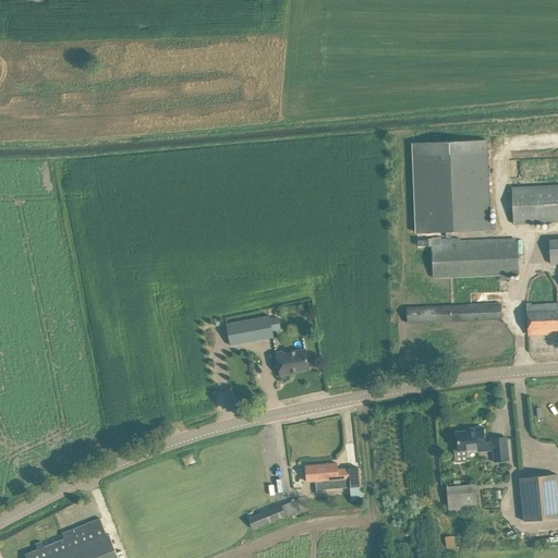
[(490,221),(487,140),(412,143),(415,232),(496,229),(496,221),(490,221)]
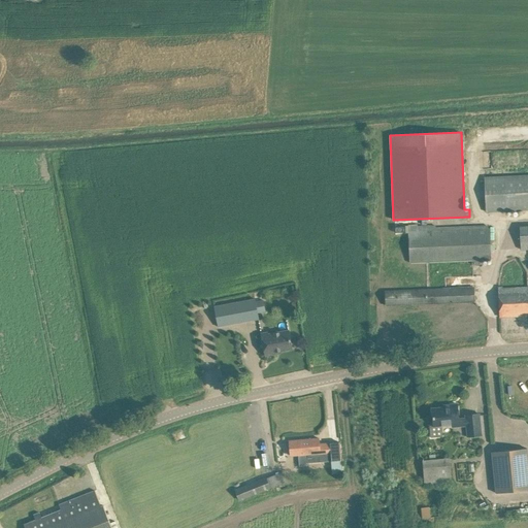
[(486,212),(527,209),(527,175),(484,177),(486,212)]
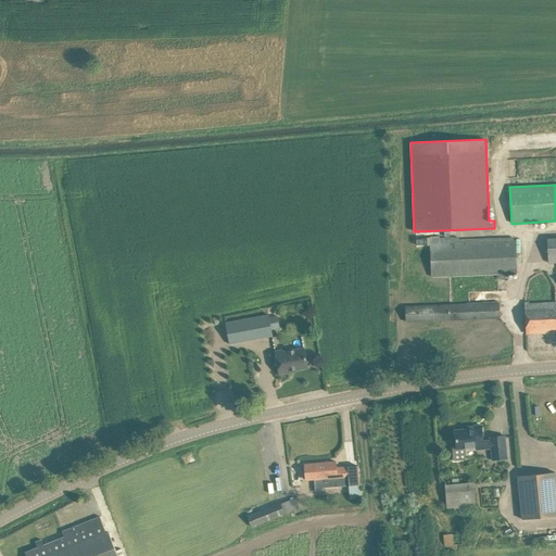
[(439,237),(427,238),(427,245),(430,245),(432,277),(497,275),(497,279),(506,278),(506,274),(517,274),(516,240),(514,240),(514,238),(458,240),(458,238),(439,238),(439,237)]
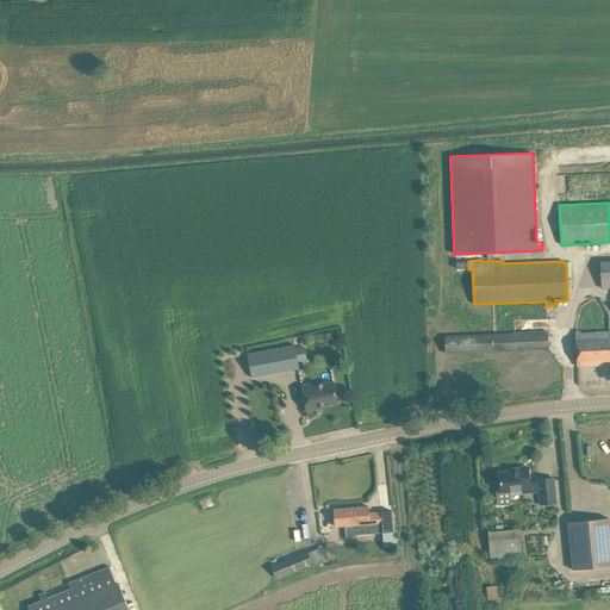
[(609,331),(576,334),(577,366),(604,365),(604,361),(609,360),(609,331)]
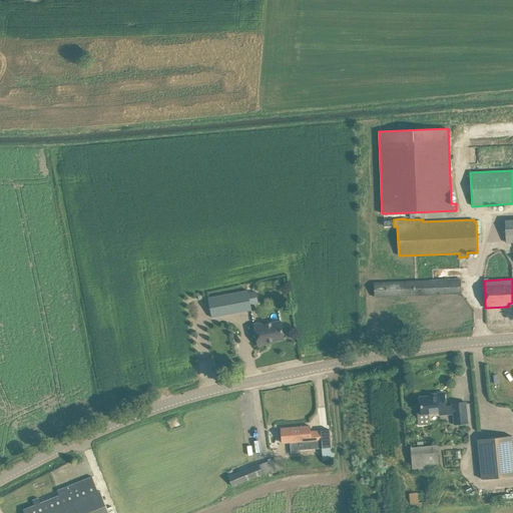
[(375,297),(443,294),(461,293),(461,280),(374,284),(375,297)]
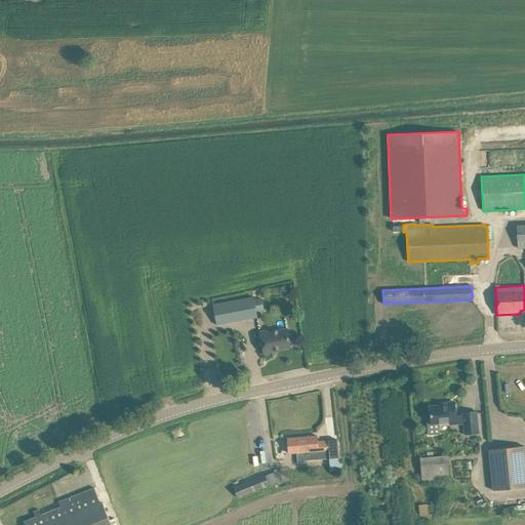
[(213,305),(216,325),(257,317),(256,311),(265,310),(263,297),(254,298),(253,296),(247,297),(213,305)]
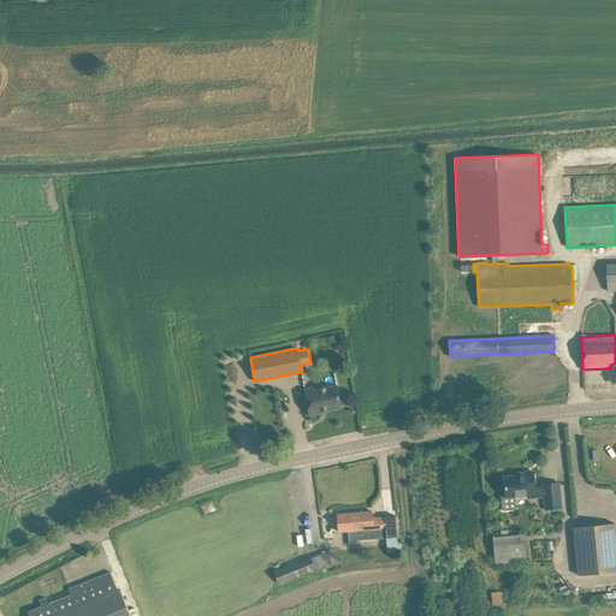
[(341,407),(337,385),(313,390),(312,388),(304,389),(309,415),(327,412),(327,409),(341,407)]
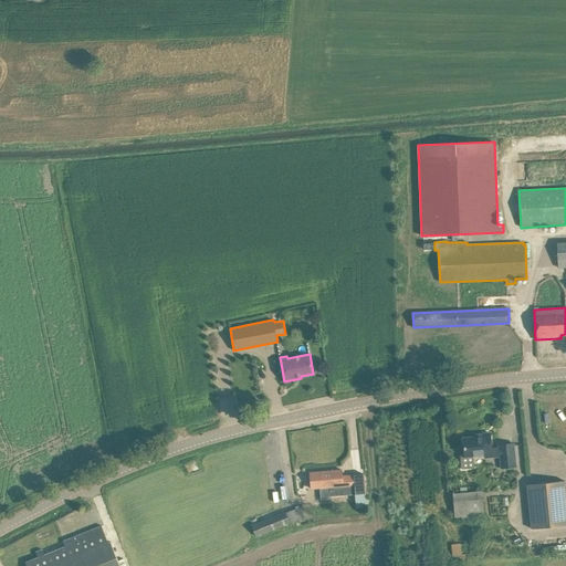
[(492,449),(491,433),(474,435),(474,437),(463,438),(464,456),(460,456),(462,470),(474,468),(473,456),(491,454),(492,457),(501,457),(502,468),(515,467),(513,443),(500,444),(500,449),(492,449)]
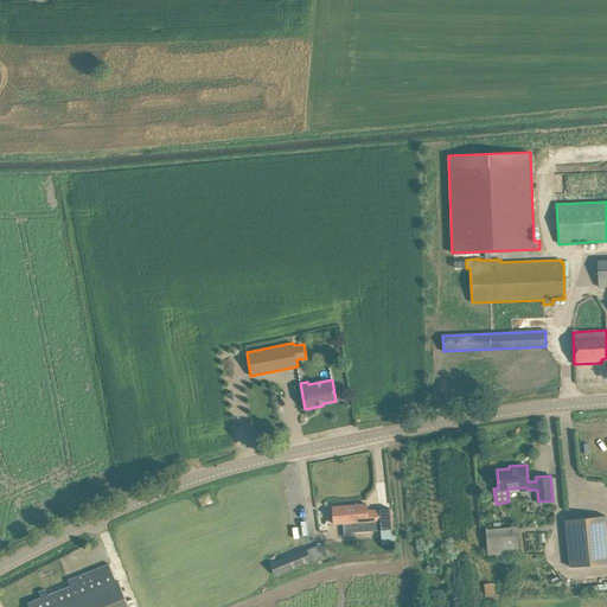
[(368,510),(366,504),(333,506),(334,524),(343,523),(344,536),(353,535),(352,522),(368,521),(369,531),(378,530),(378,537),(393,536),(393,529),(390,509),(368,510)]
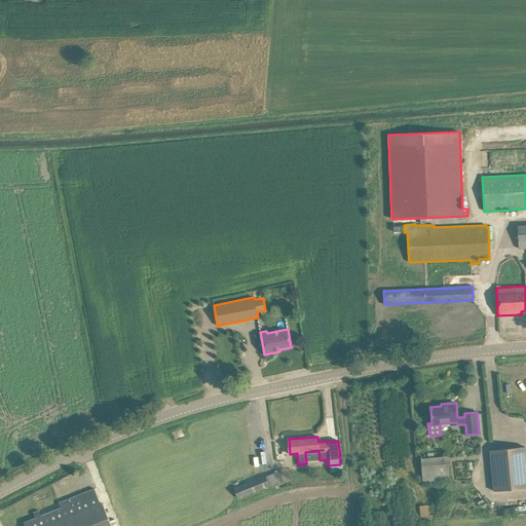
[(494,491),(525,487),(525,455),(525,447),(489,451),(494,491)]
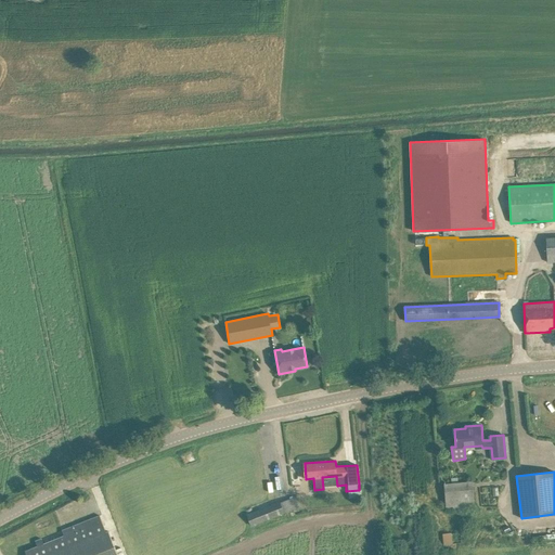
[(444,491),(446,500),(447,511),(475,508),(473,481),(444,483),(444,491)]
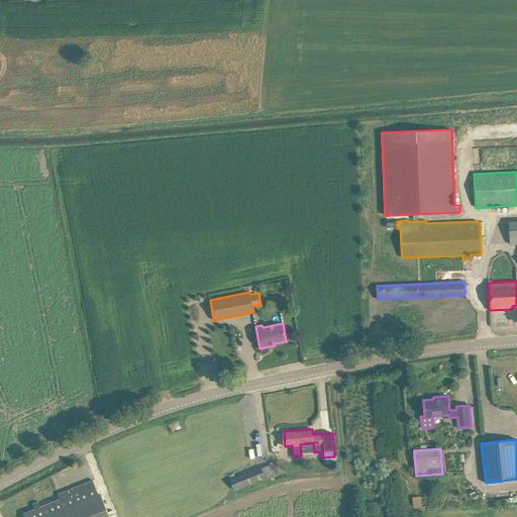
[(269,464),(230,481),(234,491),(273,475),(269,464)]
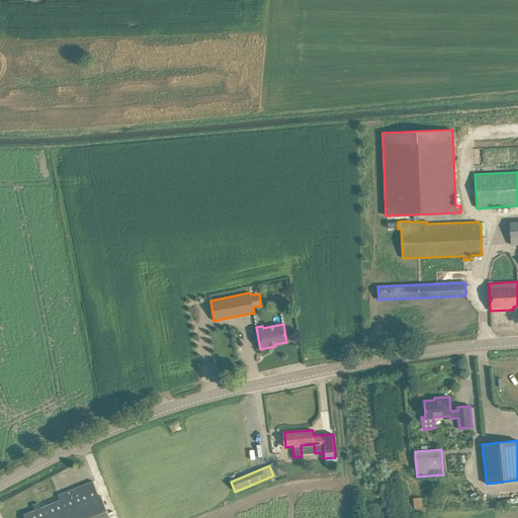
[(99,497),(93,481),(58,495),(60,500),(40,508),(38,503),(32,505),(34,510),(23,514),(24,517),(109,517),(101,496),(99,497)]
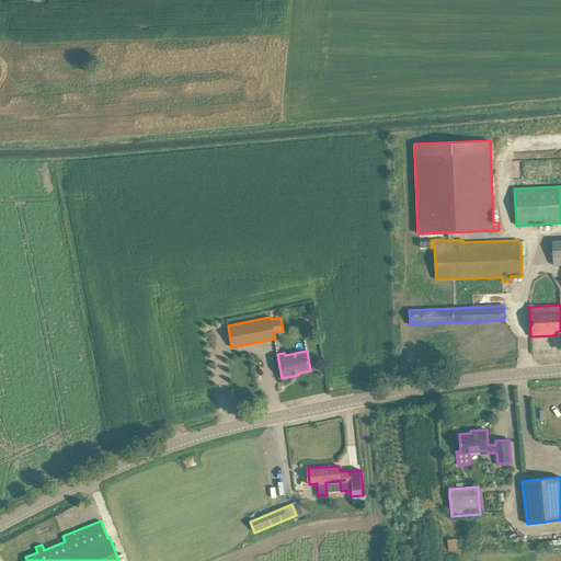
[(447,550),(466,549),(465,538),(447,538),(447,550)]
